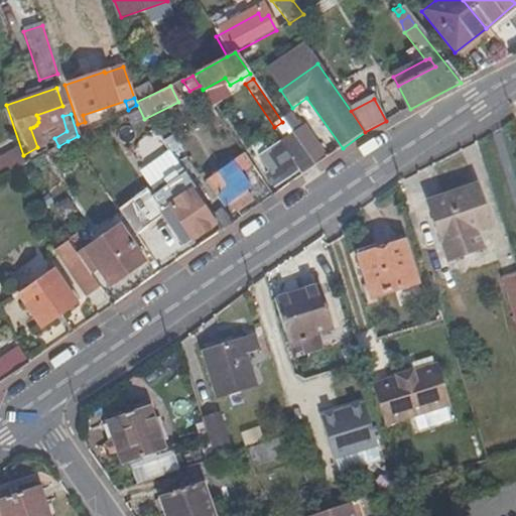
[(156,145),(141,123),(131,129),(133,133),(124,139),(127,145),(137,139),(152,162),(156,145)]
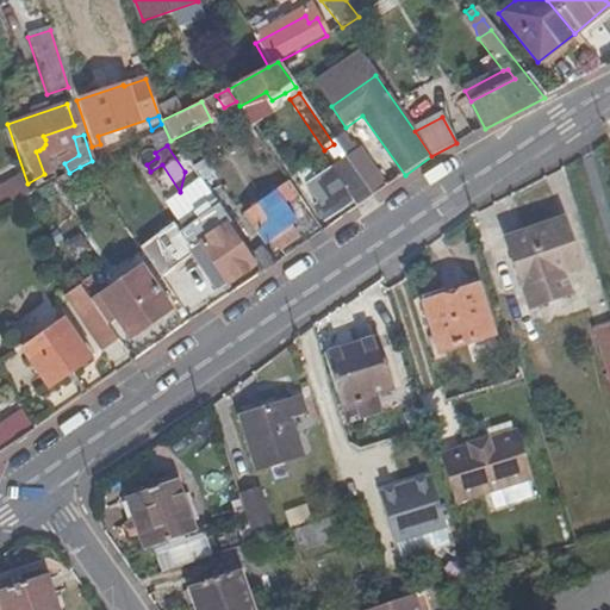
[(344,159),(355,175),(372,198),(384,190),(356,151),(344,159)]
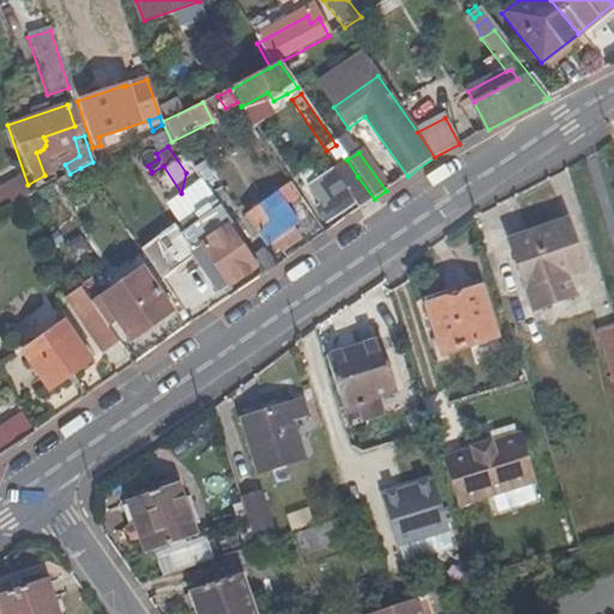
[(211,194),(223,186),(206,161),(193,169),(211,194)]
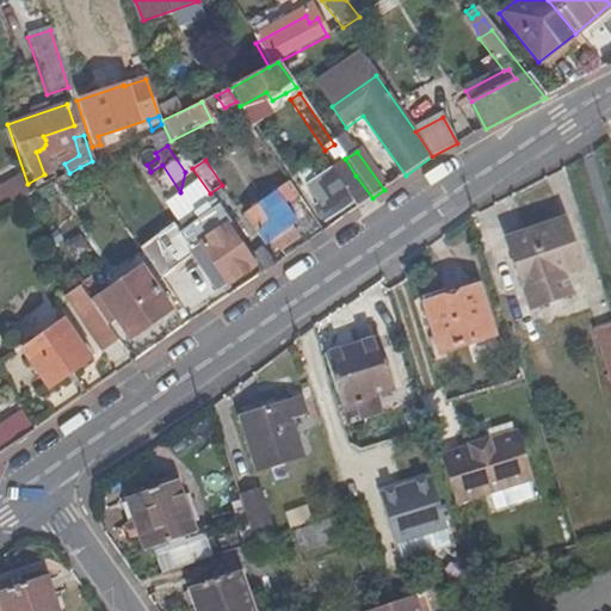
[(306,184),(322,208),(345,192),(329,168),(306,184)]
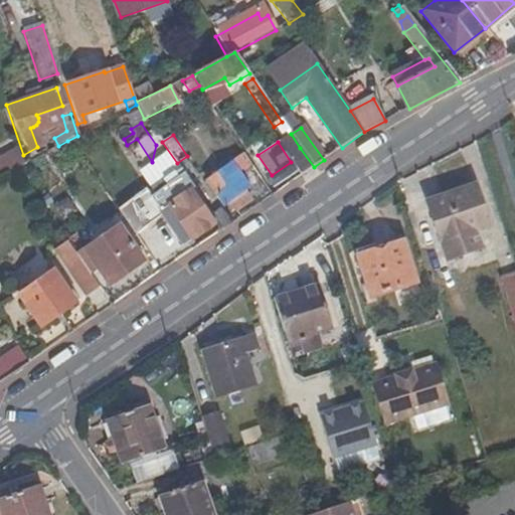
[(314,167),(300,148),(292,154),(305,173),(314,167)]
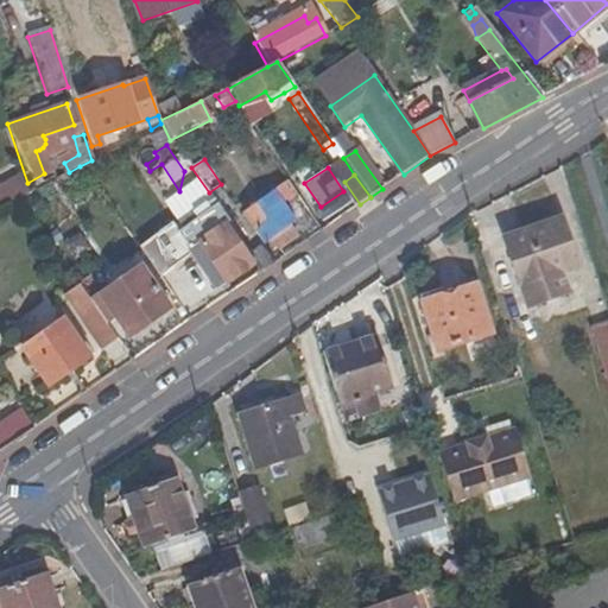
[(27,196),(25,188),(19,176),(0,185),(0,209),(18,201),(27,196)]
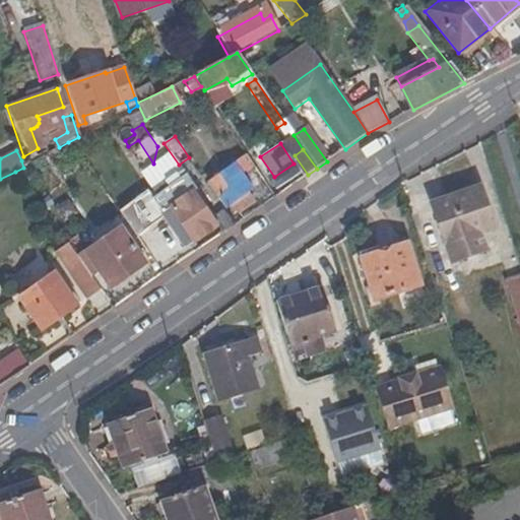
[(206,180),(224,208),(229,205),(246,194),(252,191),(233,163),(206,180)]
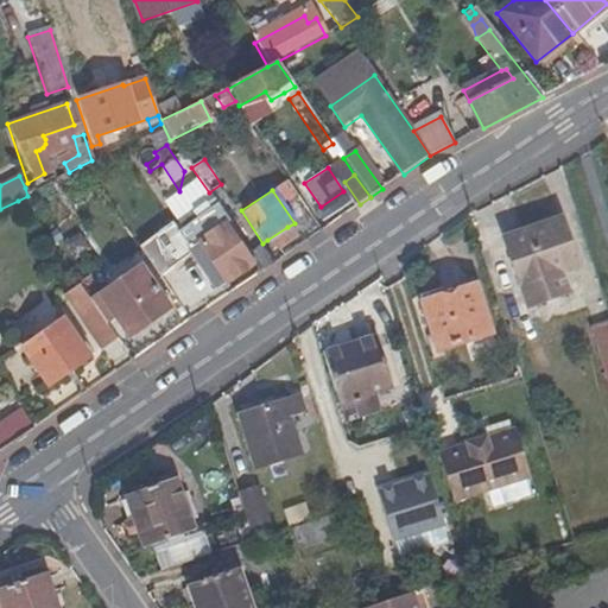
[(348,197),(343,191),(321,207),(324,213),(348,197)]
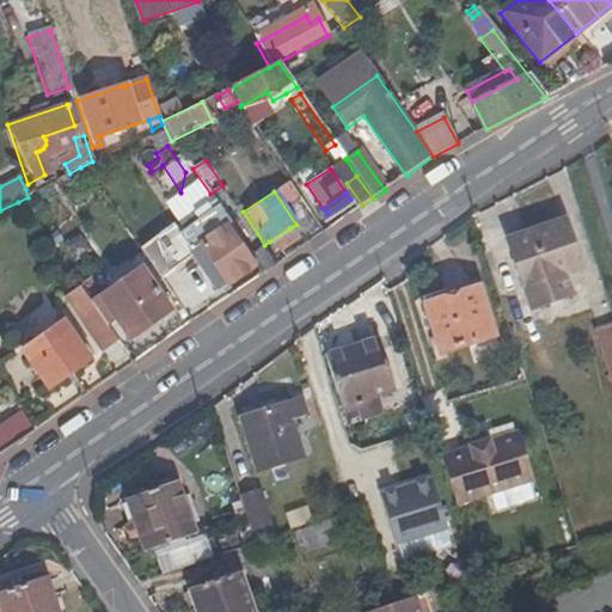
[(232,228),(214,202),(176,228),(172,225),(138,250),(159,280),(194,256),(219,293),(251,270),(231,238),(237,234),(232,228)]
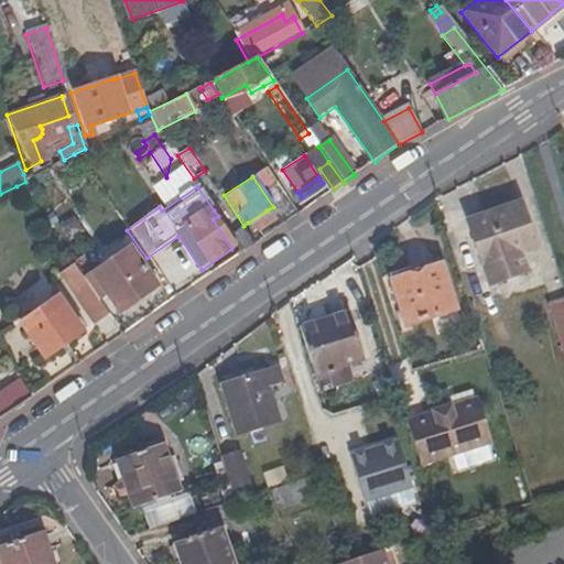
[(523,252),(539,247),(523,202),(470,219),(487,266),(494,282),(530,269),(523,252)]
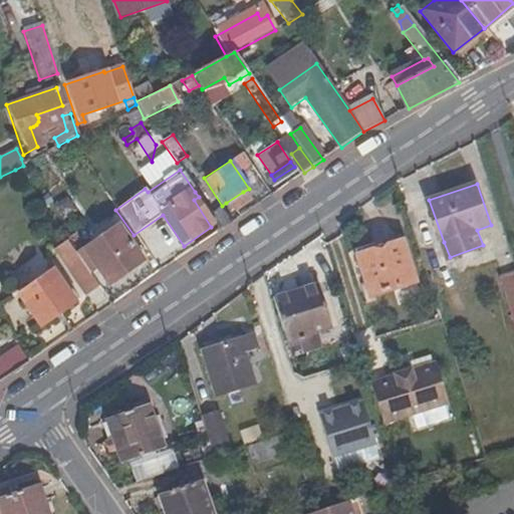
[(231,211),(248,200),(243,192),(226,203),(231,211)]
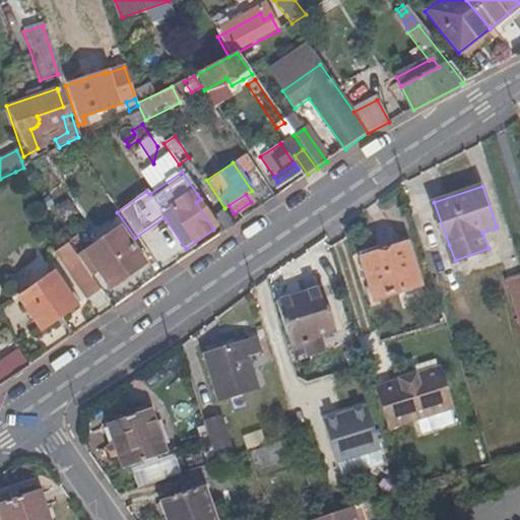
[(224,233),(233,228),(222,214),(215,219),(224,233)]
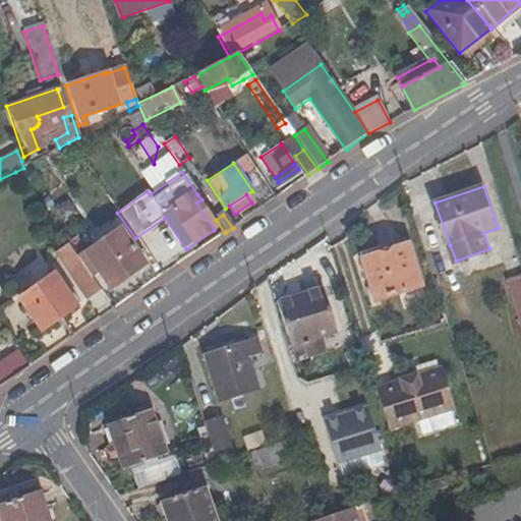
[(146,267),(120,231),(77,259),(79,264),(91,279),(98,274),(110,291),(146,267)]
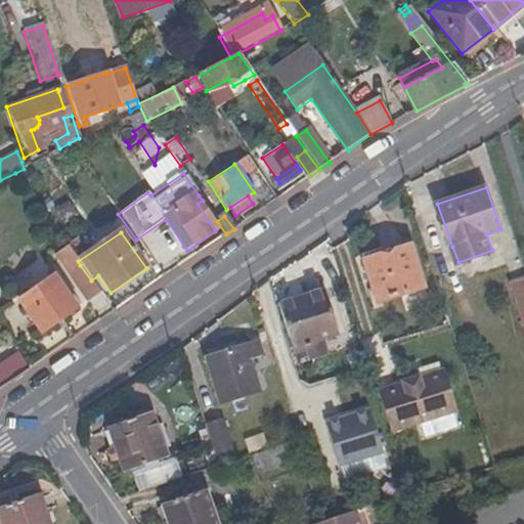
[(78,261),(68,247),(52,257),(64,274),(80,265),(78,261)]
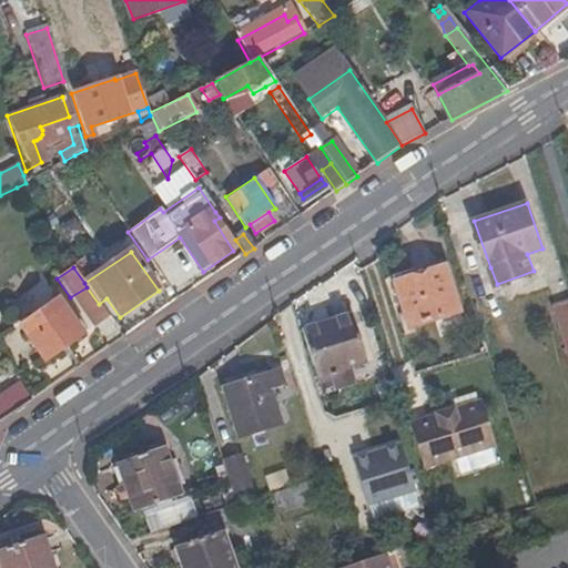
[(444,267),(396,283),(411,327),(458,312),(444,267)]
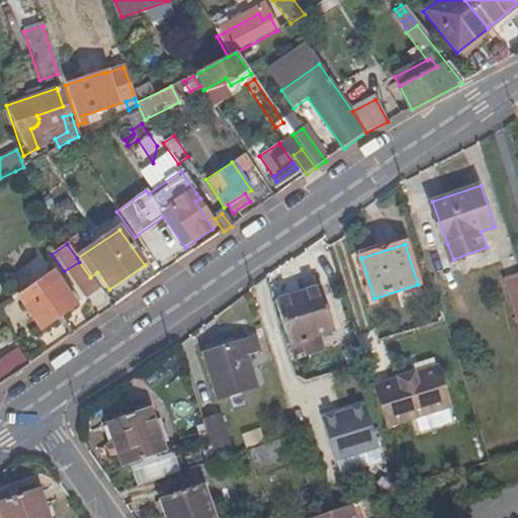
[(79,262),(64,271),(85,300),(99,290),(90,277),(79,262)]
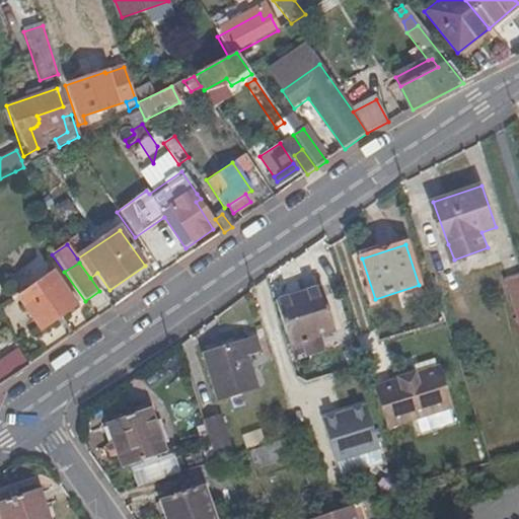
[(518,274),(502,279),(518,337),(518,274)]
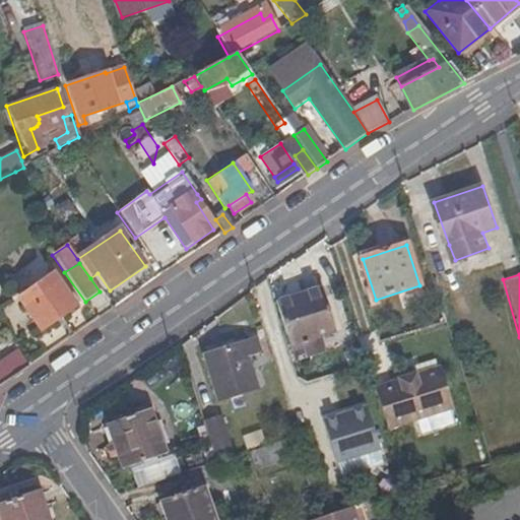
[(75,308),(54,276),(18,301),(40,332),(75,308)]
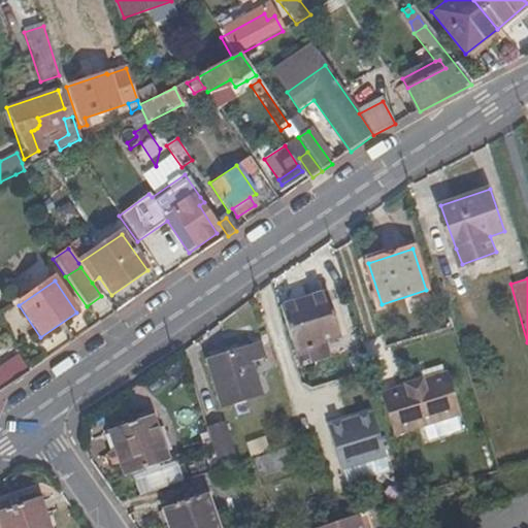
[(295,352),(341,338),(329,294),(284,306),(295,352)]
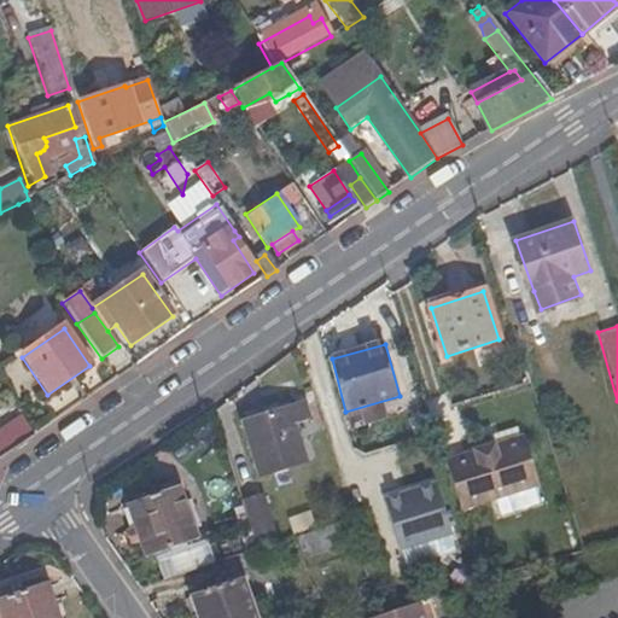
[(244,421),(261,476),(307,460),(296,424),(313,419),(308,402),(244,421)]
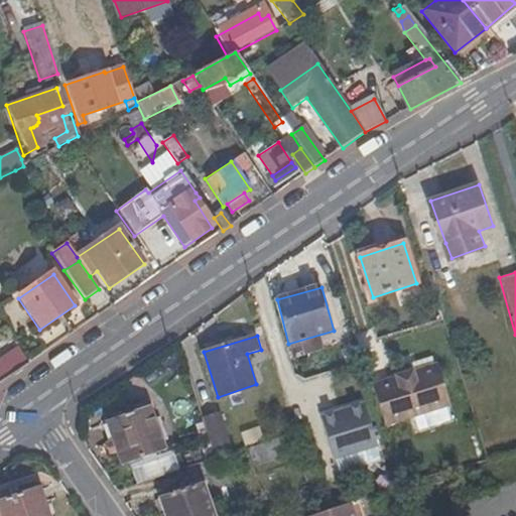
[(0,384),(28,365),(17,348),(0,360),(0,384)]
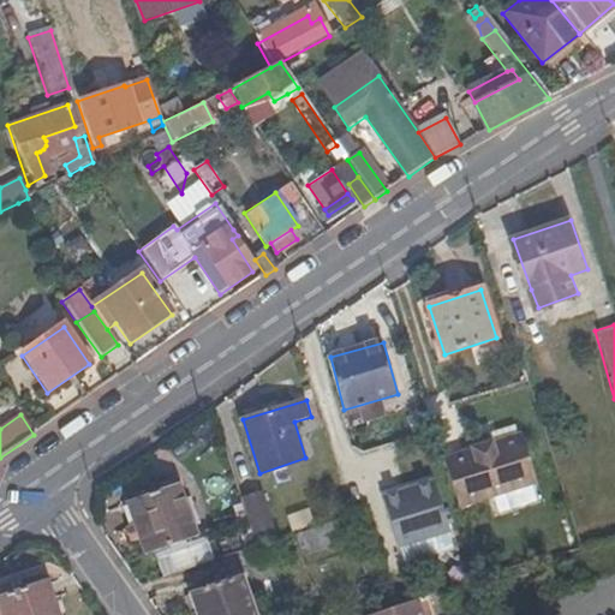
[(443,458),(465,524),(491,515),(487,500),(537,484),(520,434),(443,458)]
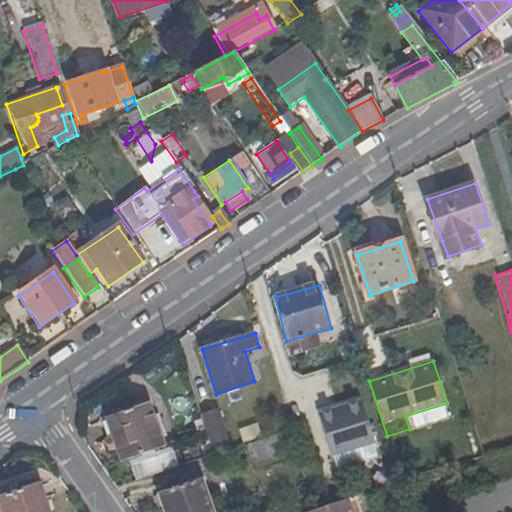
[(472,393),(466,373),(458,376),(464,396),(472,393)]
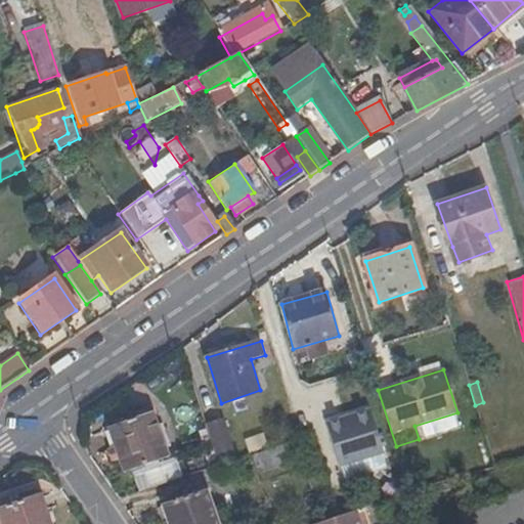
[(475,405),(469,385),(462,387),(468,407),(475,405)]
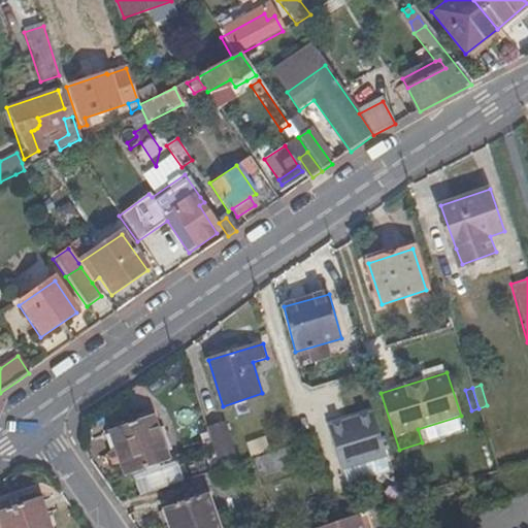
[(339,395),(322,400),(329,421),(345,416),(339,395)]
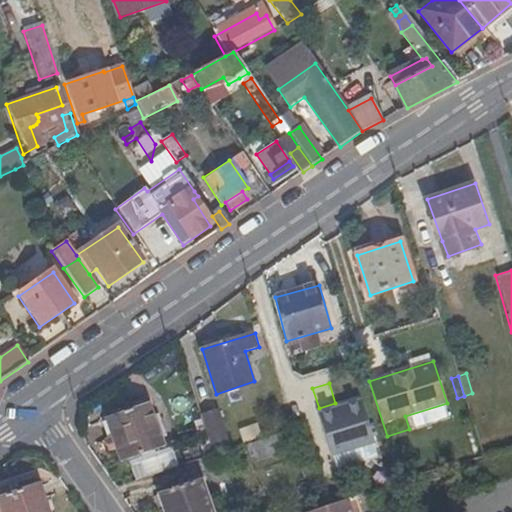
[(330,458),(374,444),(360,402),(317,416),(330,458)]
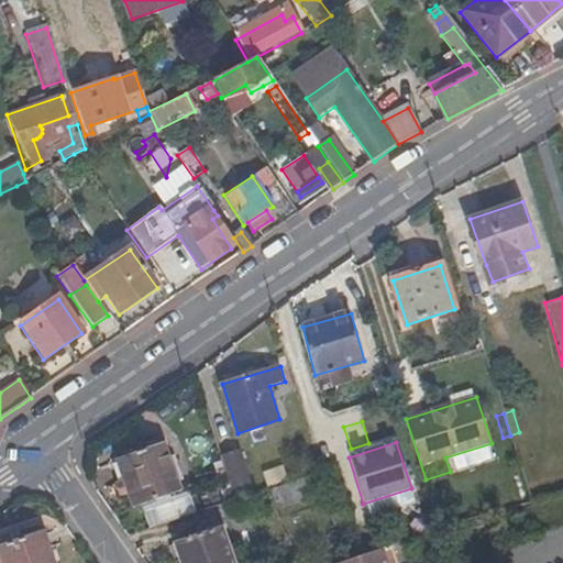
[(492,443),(445,457),(450,472),(496,456),(492,443)]
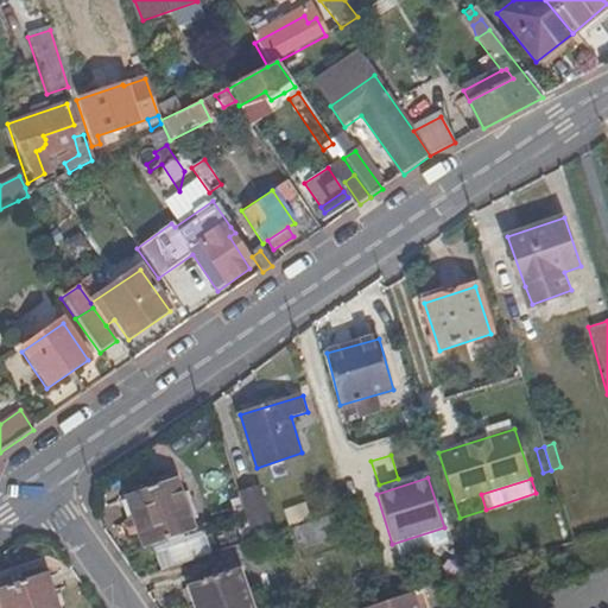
[(179,485),(130,500),(145,548),(196,530),(179,485)]
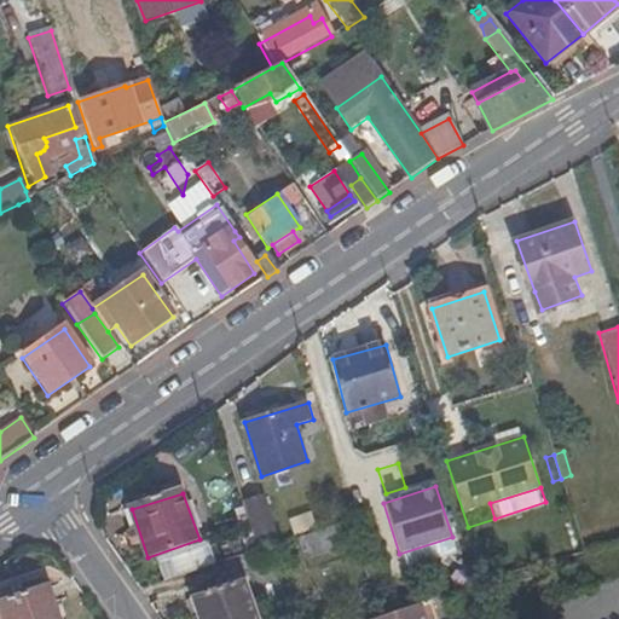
[(278,543),(264,498),(244,503),(259,550),(276,544),(278,543)]
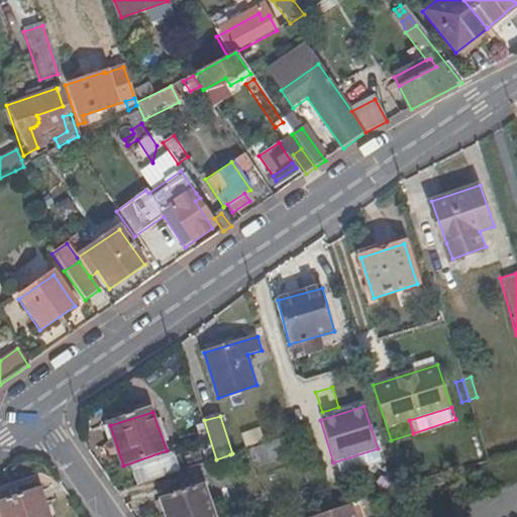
[(296,432),(246,448),(253,468),(313,446),(306,428),(296,432)]
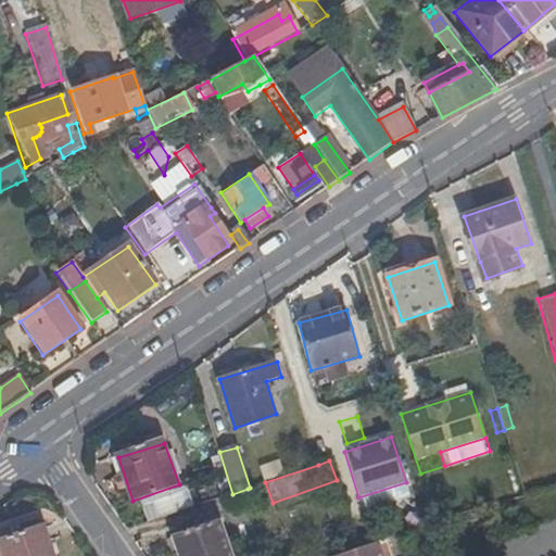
[(231,555),(220,519),(175,533),(181,555),(231,555)]
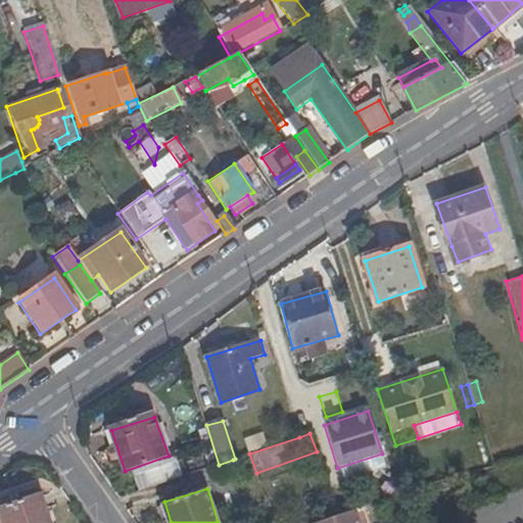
[(51,522),(42,494),(0,507),(0,511),(3,522),(51,522)]
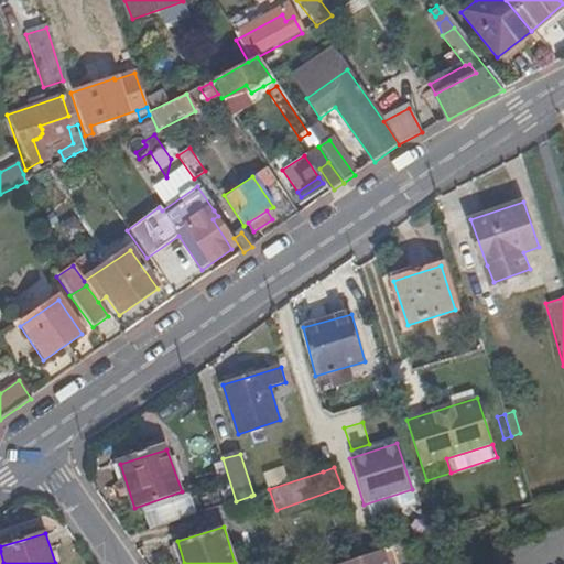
[(366,556),(343,563),(393,563),(389,549),(366,556)]
